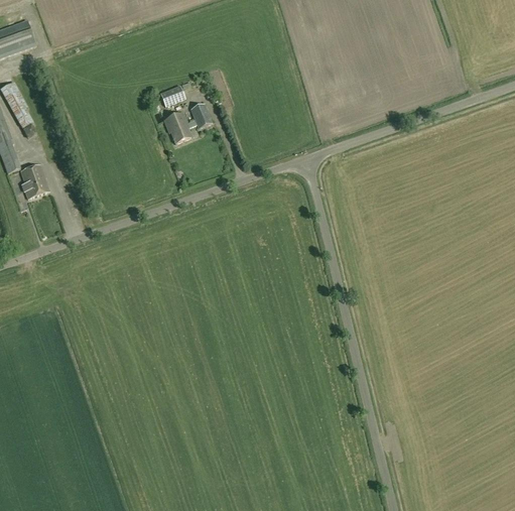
[(0,55),(35,43),(27,18),(0,27),(0,55)]
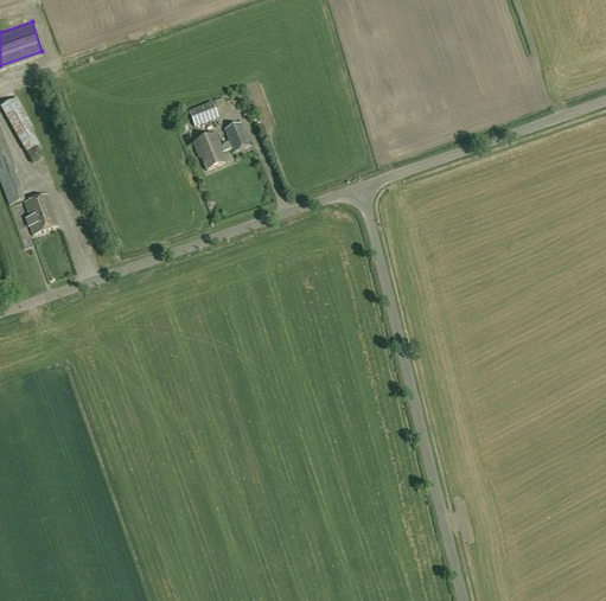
[(13,88),(12,87),(0,93),(0,98),(2,103),(0,104),(0,107),(25,149),(40,141),(16,97),(21,95),(17,87),(13,88)]
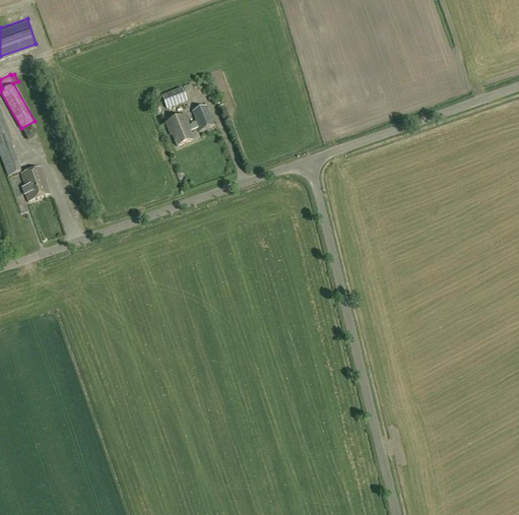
[(181,84),(160,92),(166,105),(186,98),(181,84)]
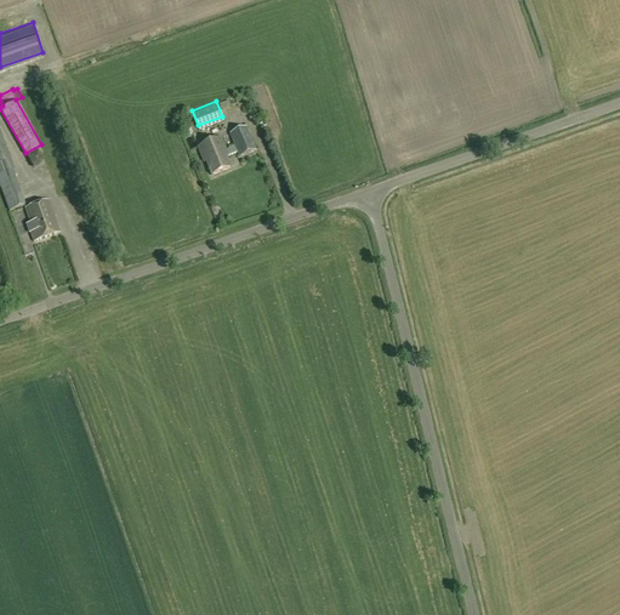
[(238,152),(255,146),(245,123),(228,129),(234,142),(225,147),(220,132),(211,136),(210,132),(204,135),(205,138),(197,142),(203,158),(205,157),(210,170),(229,163),(225,152),(237,148),(238,152)]
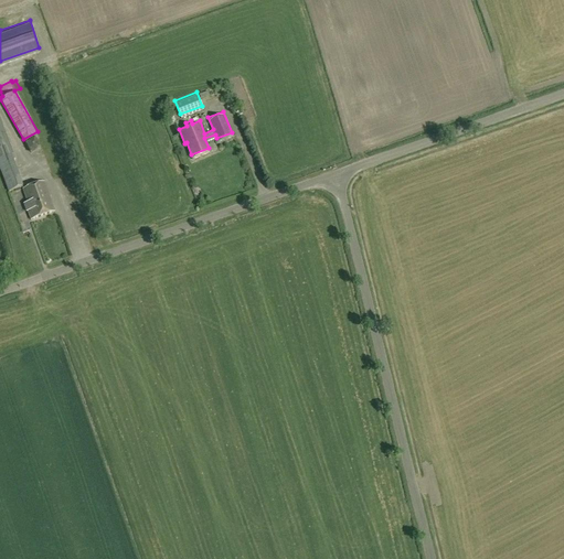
[(0,164),(8,187),(22,182),(10,151),(12,150),(0,118),(0,164)]
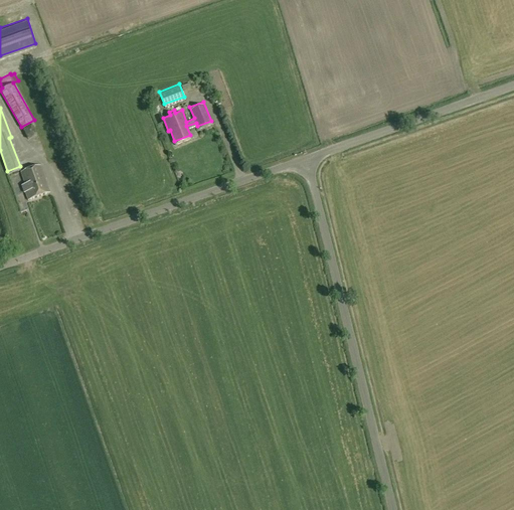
[(48,189),(39,162),(20,169),(25,185),(24,185),(18,169),(12,171),(19,190),(24,188),(27,196),(48,189)]
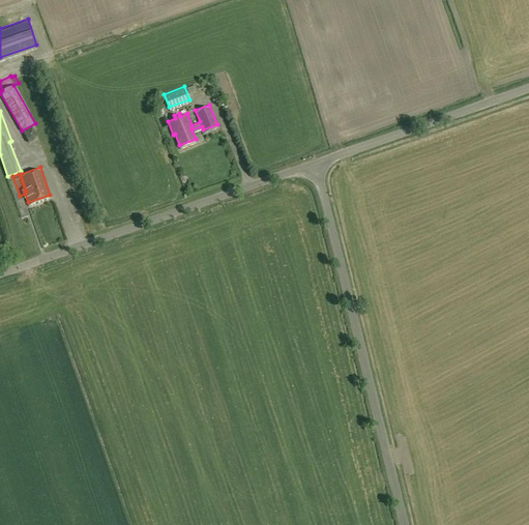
All buildings are outlined.
